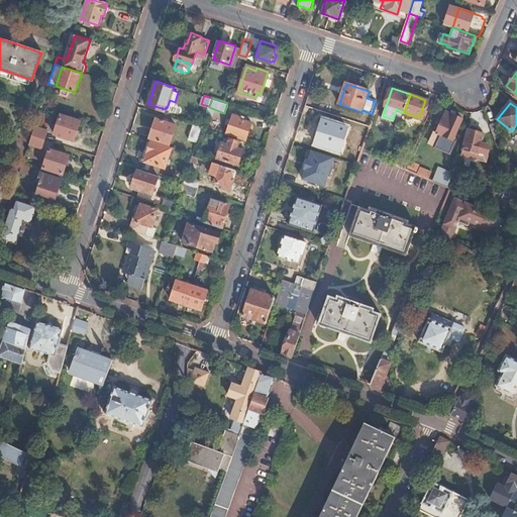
[(240,116),(233,113),(227,132),(246,138),(251,122),(240,118),(240,116)]
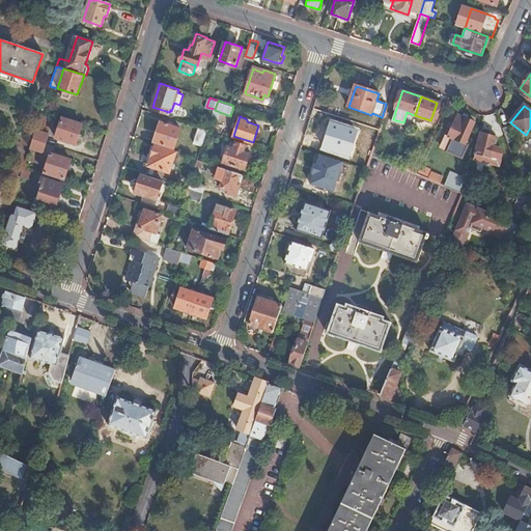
[(82,126),(62,118),(56,138),(75,144),(82,126)]
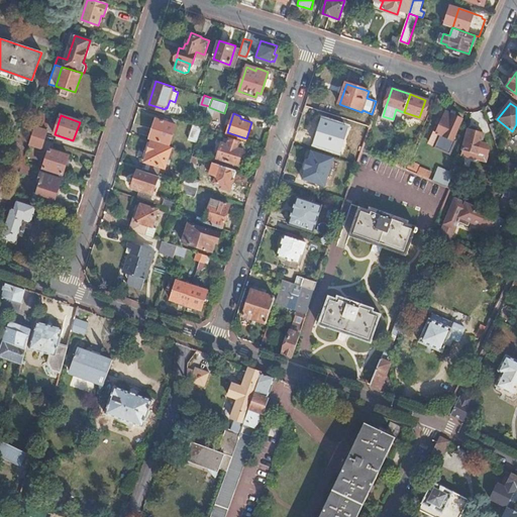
[(177,123),(157,117),(150,136),(170,142),(177,123)]
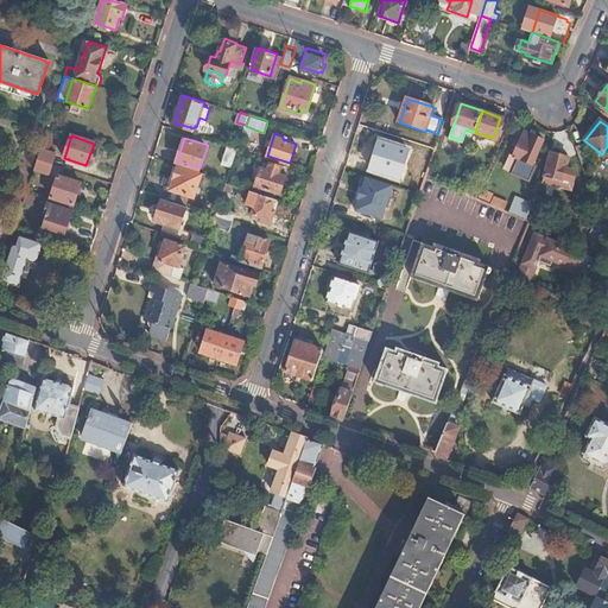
[(526,176),(539,146),(527,141),(525,147),(517,145),(513,153),(508,151),(501,168),(526,176)]
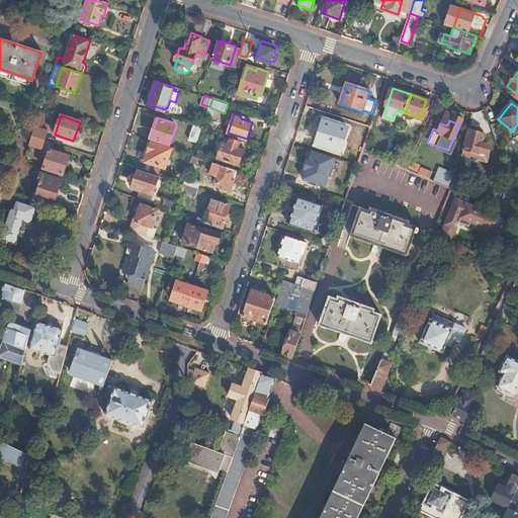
[(498,122),(490,124),(496,139),(503,137),(498,122)]
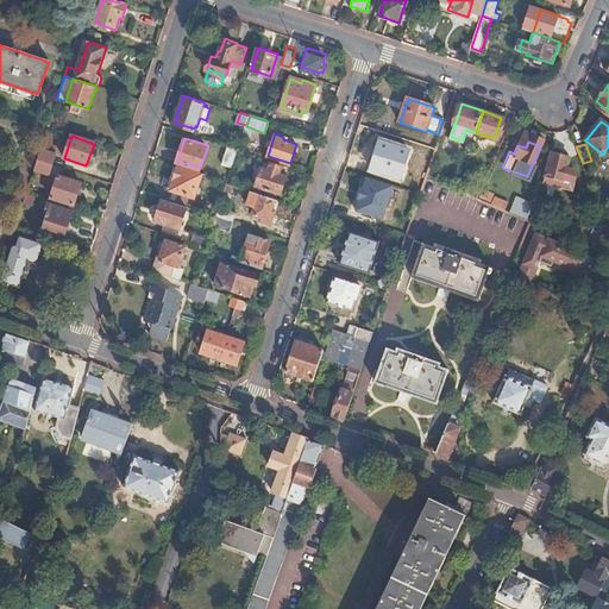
[(239,149),(228,145),(224,161),(233,164),(239,149)]
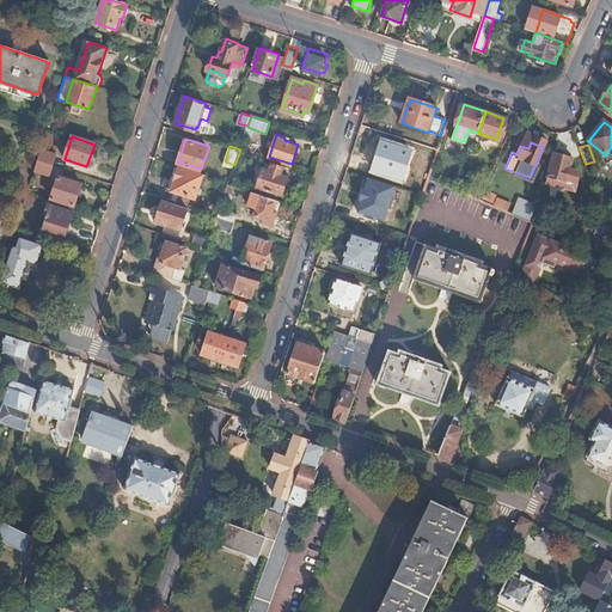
[(38,160),(51,164),(55,154),(41,150),(38,160)]
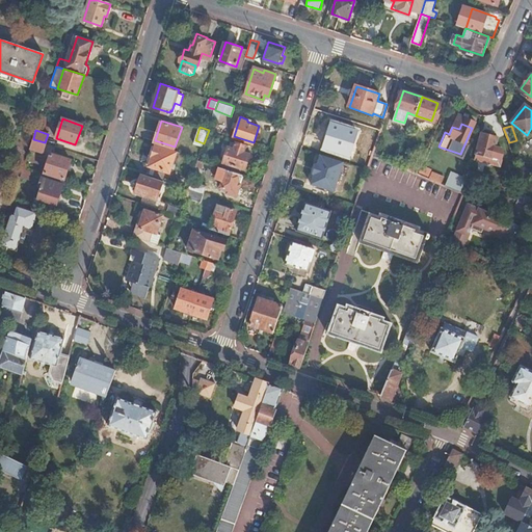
[(499,137),(483,133),(477,153),(493,158),(499,137)]
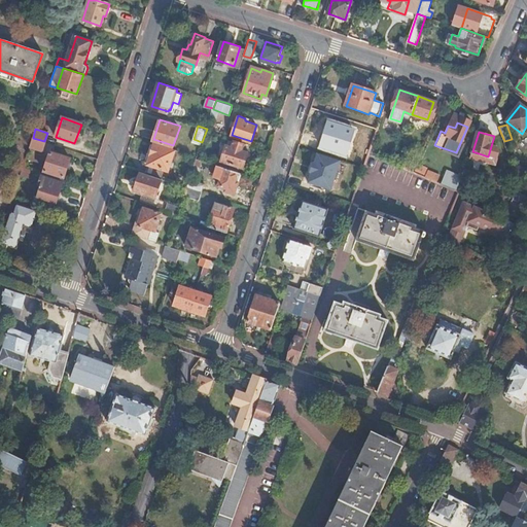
[(41,151),(44,141),(33,138),(30,147),(41,151)]
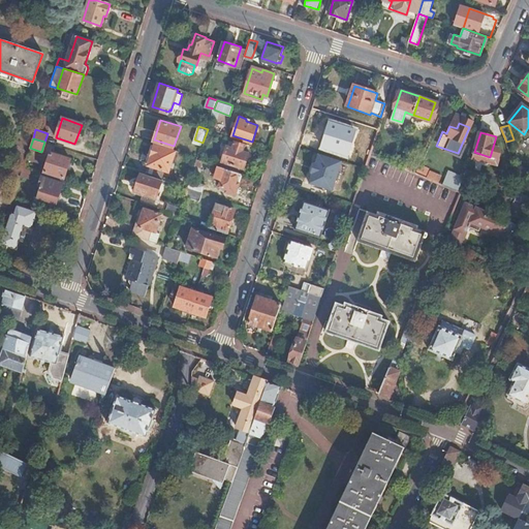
[(228,161),(241,165),(245,166),(249,152),(243,150),(245,144),(236,141),(232,147),(227,145),(222,159),(228,161)]
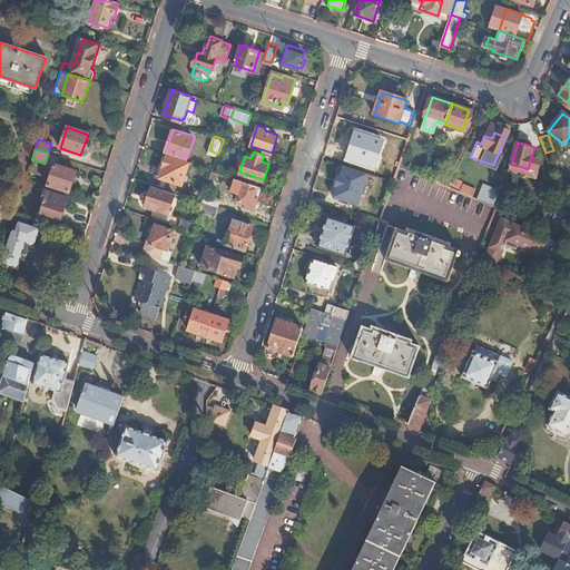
[(160,175),(160,176),(182,183),(184,184),(190,163),(166,155),(166,156),(164,155),(158,174),(160,175)]
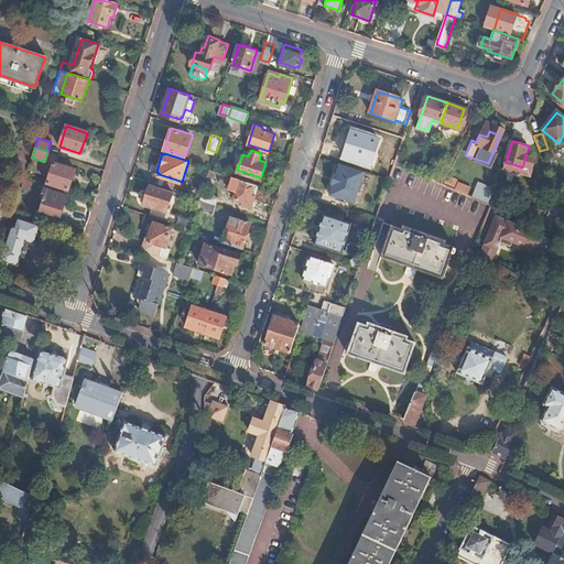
[(362,170),(333,161),(324,194),(354,203),(362,170)]
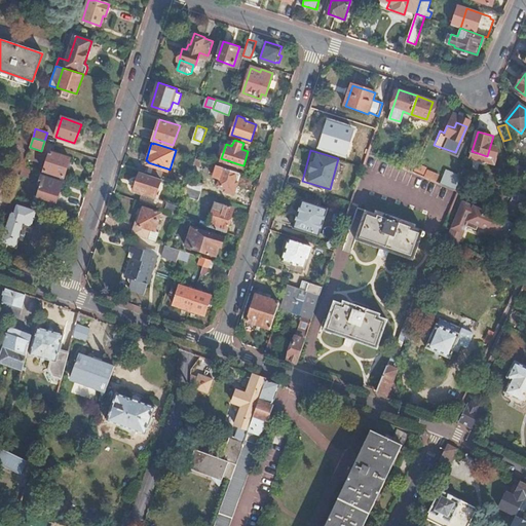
[(70,158),(50,151),(44,171),(64,177),(70,158)]
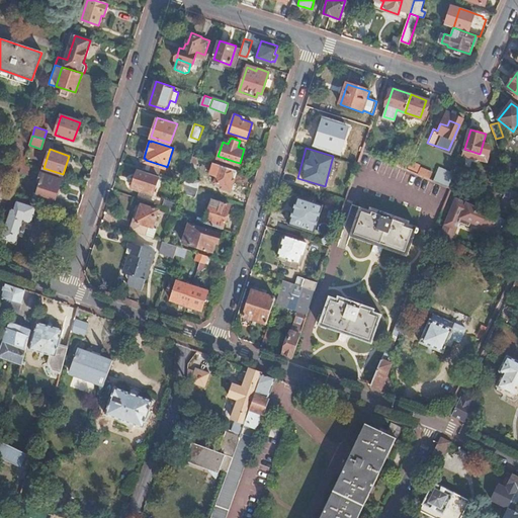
[(221,164),(234,168),(236,162),(224,158),(221,164)]
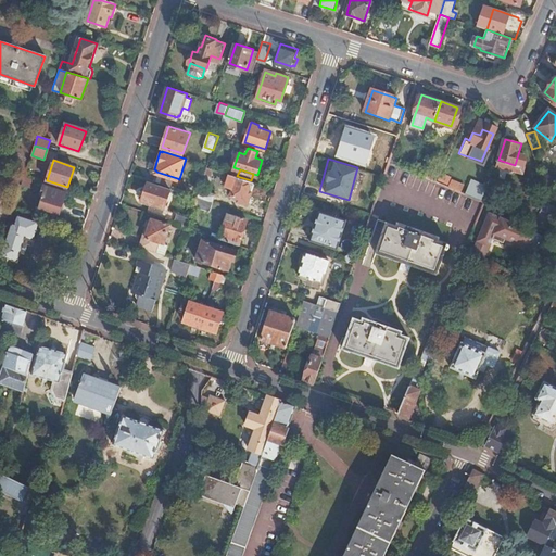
[(436,182),(438,175),(429,171),(426,178),(436,182)]
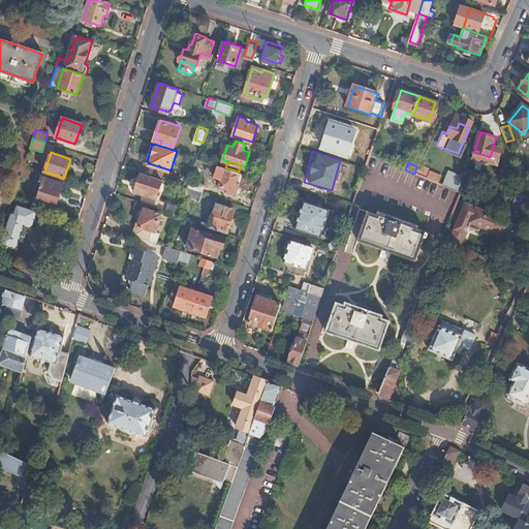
[(168,169),(149,163),(146,173),(165,179),(168,169)]
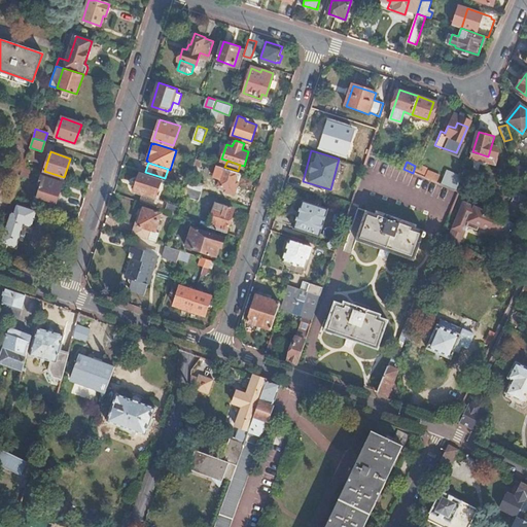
[(235,194),(241,173),(238,171),(224,167),(217,165),(213,176),(221,178),(218,188),(235,194)]
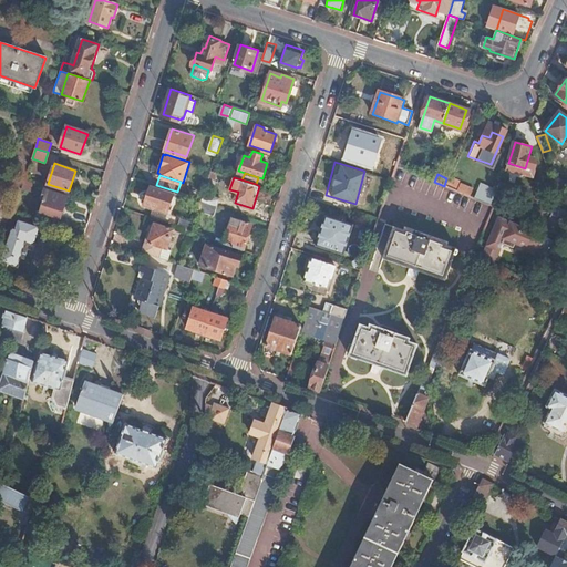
[(26,198),(31,182),(24,179),(20,196),(26,198)]
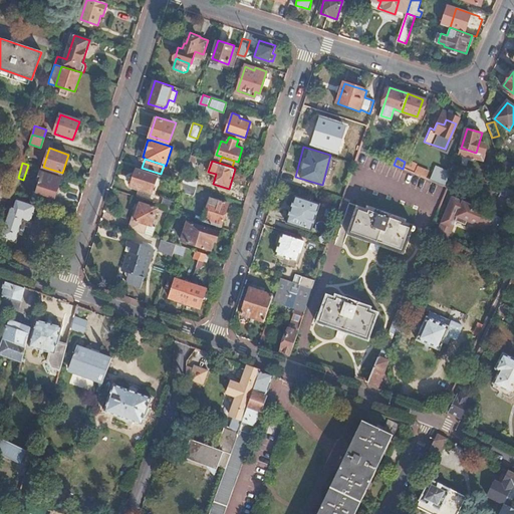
[(158,174),(138,167),(132,185),(133,185),(150,191),(152,191),(158,174)]
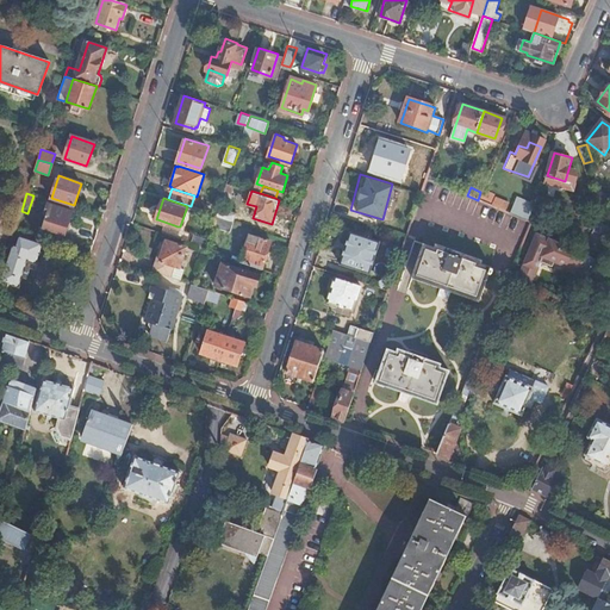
[(496,198),(493,206),(505,212),(509,204),(496,198)]
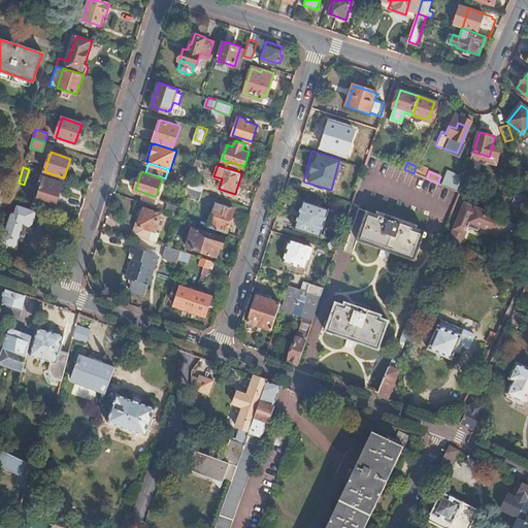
[(459,192),(463,178),(447,171),(441,185),(459,192)]
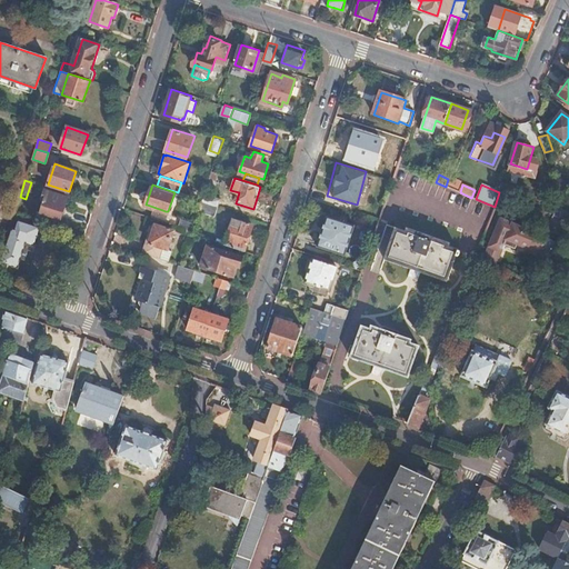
[(67,198),(46,190),(42,200),(46,201),(42,212),(60,219),(61,217),(62,217),(66,208),(65,207),(67,198)]
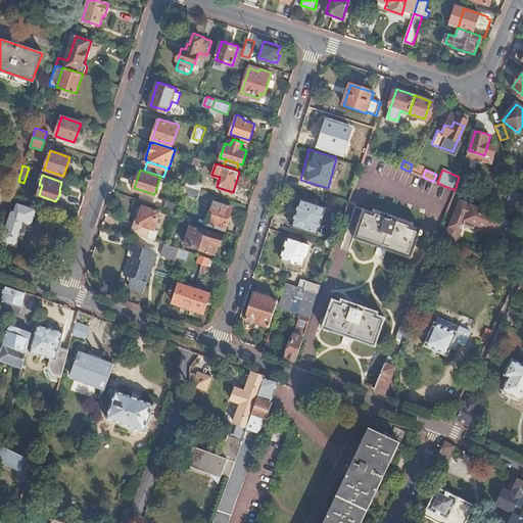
[(186,185),(200,190),(202,183),(189,178),(186,185)]
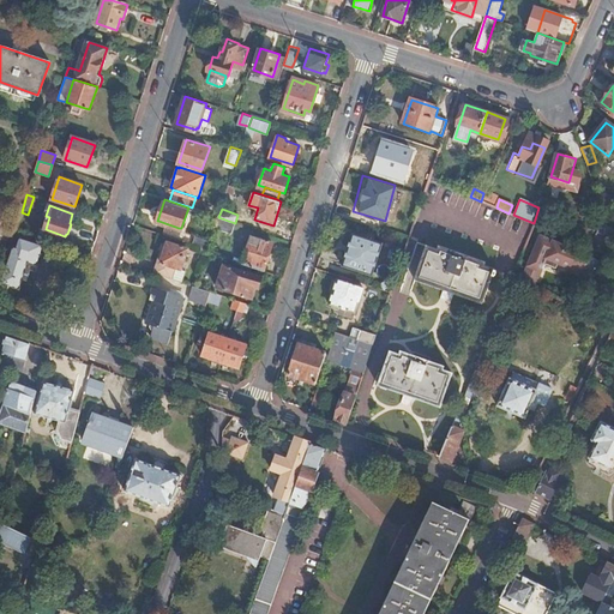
[(613,220),(607,216),(602,222),(613,228),(613,226),(613,220)]
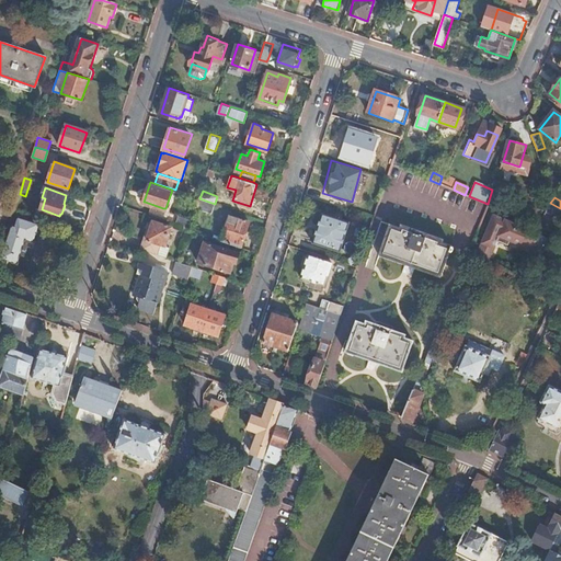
[(213,212),(215,204),(199,198),(197,207),(213,212)]
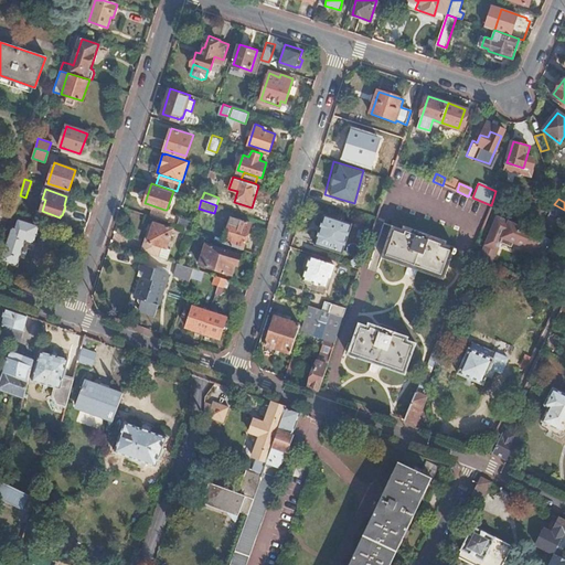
[(146,203),(144,212),(162,217),(164,210),(146,203)]
